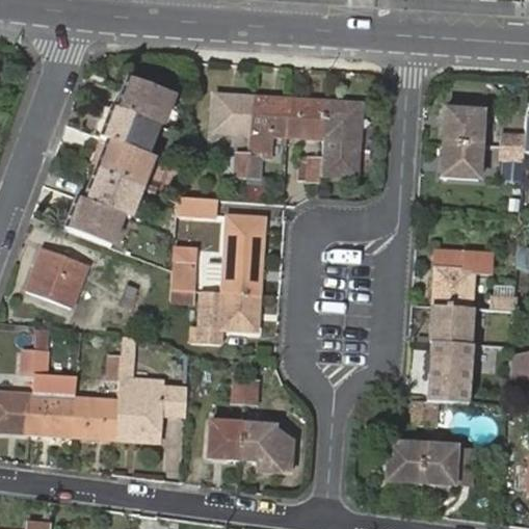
[(162,124),(166,125),(178,93),(130,75),(117,107),(162,124)]
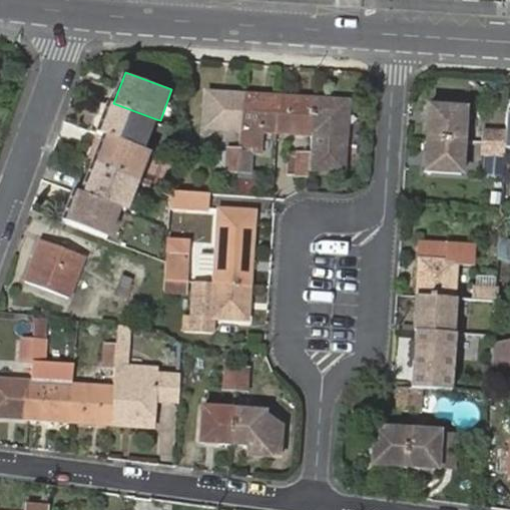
[(243,127),(245,91),(210,89),(208,125),(243,127)]
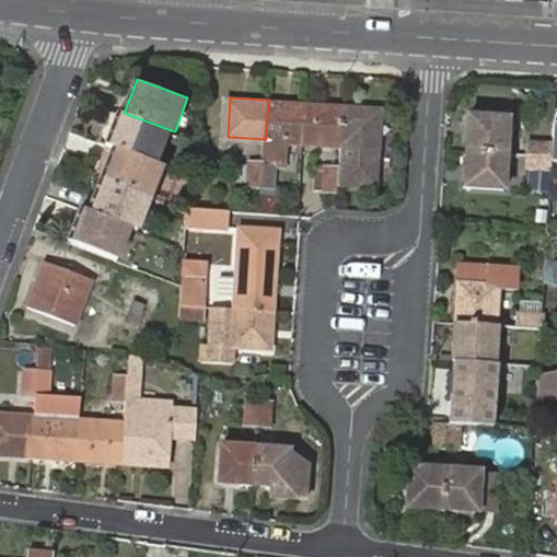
[(308,102),(268,100),(266,139),(265,160),(276,161),(289,163),(290,141),(305,141),(308,102)]
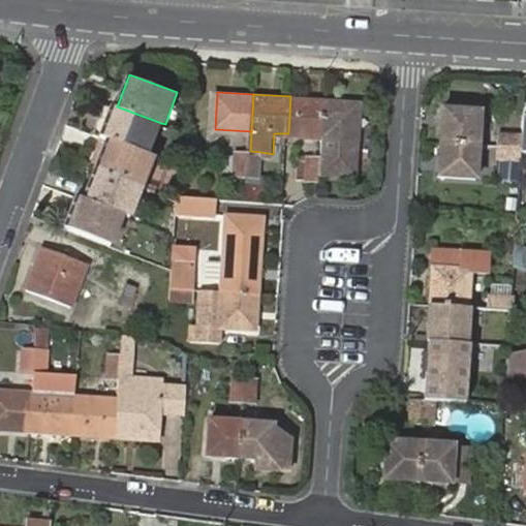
[(326,99),(290,96),(288,133),(323,135),(326,99)]
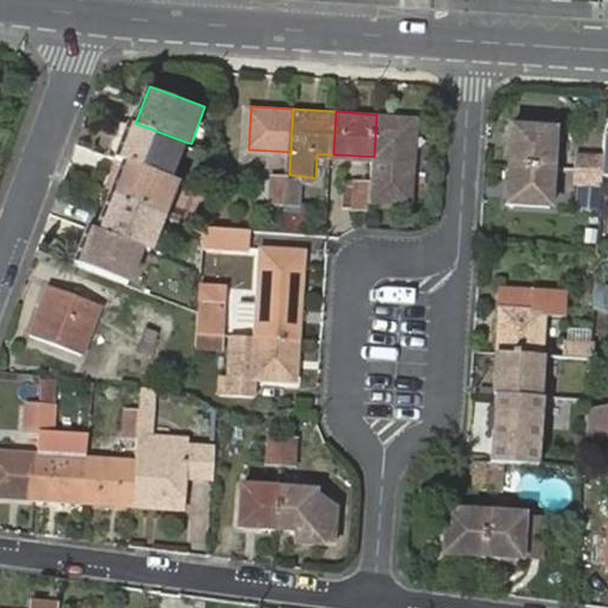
[(419,117),(376,115),(374,157),(373,180),(372,207),(384,207),(384,201),(415,203),(419,117)]
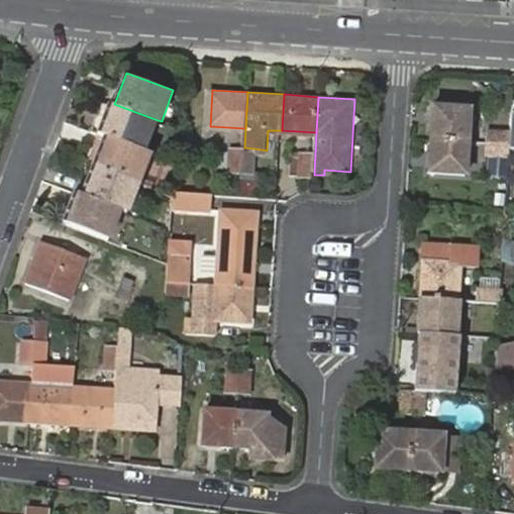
[(114,104),(111,102),(99,132),(106,134),(138,146),(145,148),(158,120),(114,104)]
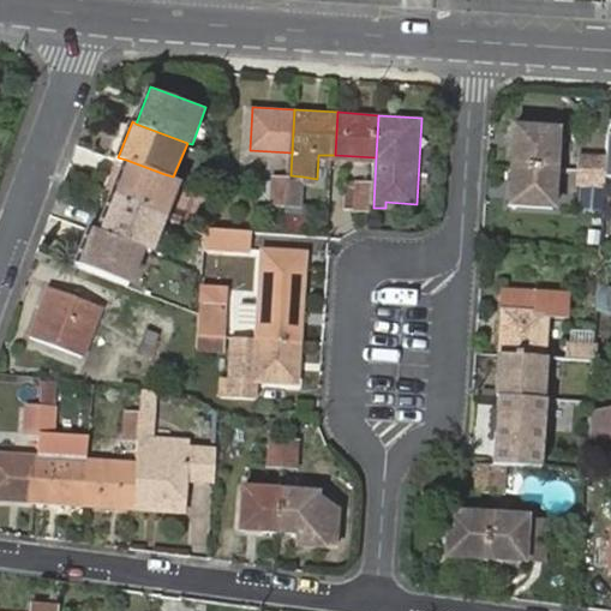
[(516,124),(515,163),(558,166),(561,127),(516,124)]
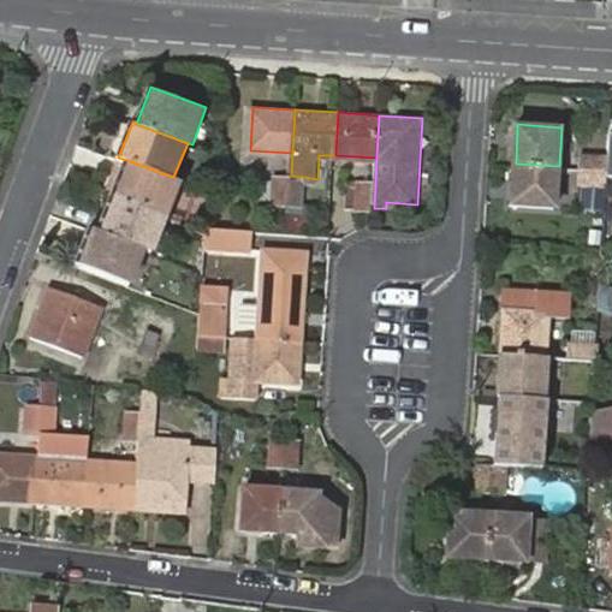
[(608,170),(610,156),(584,154),(583,167),(608,170)]
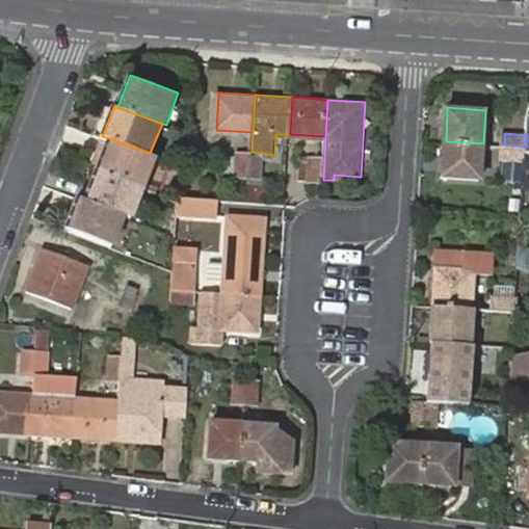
[(147,187),(157,157),(150,153),(142,151),(109,138),(101,161),(98,168),(147,187)]
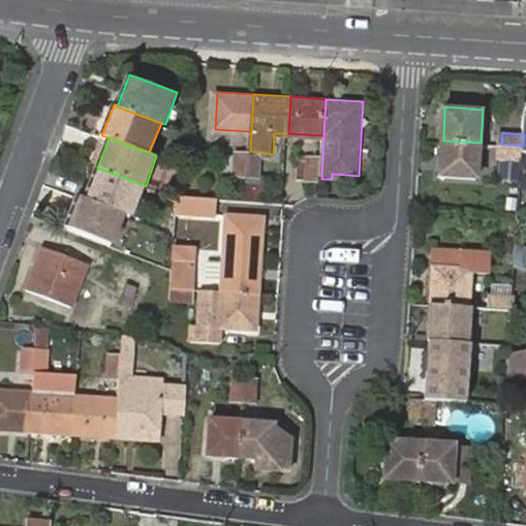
[(481,143),(443,141),(441,175),(480,177),(481,143)]
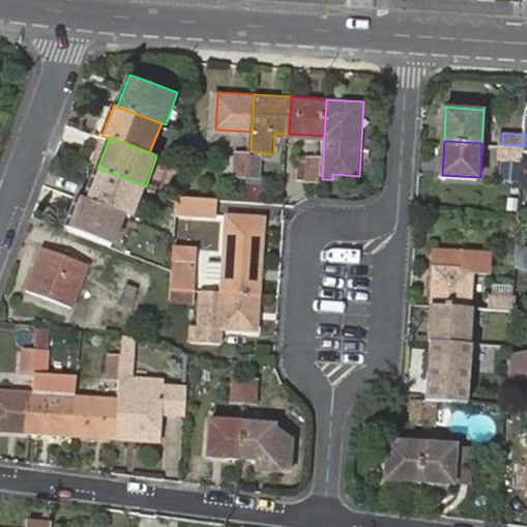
[(524,150),(524,146),(502,144),(502,156),(509,156),(523,157),(524,157),(524,150)]
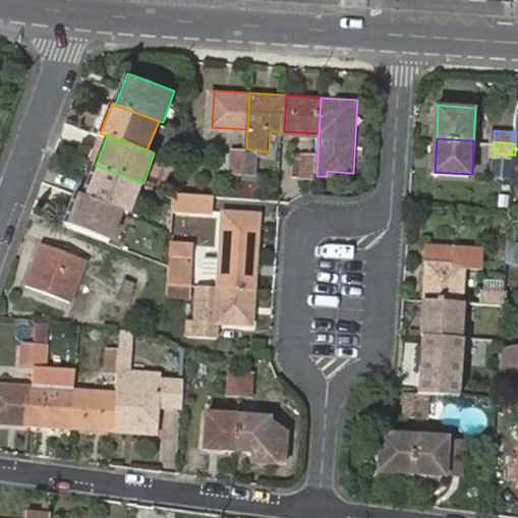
[(245,171),(246,149),(235,150),(235,151),(234,168),(234,170),(245,171)]
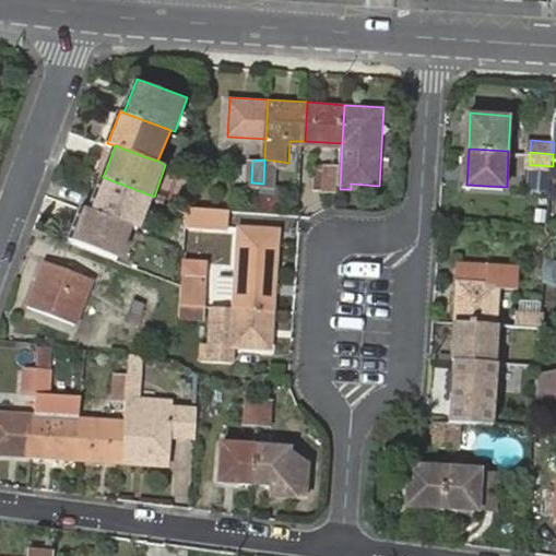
[(275,161),(264,160),(263,184),(265,184),(274,185),(275,161)]
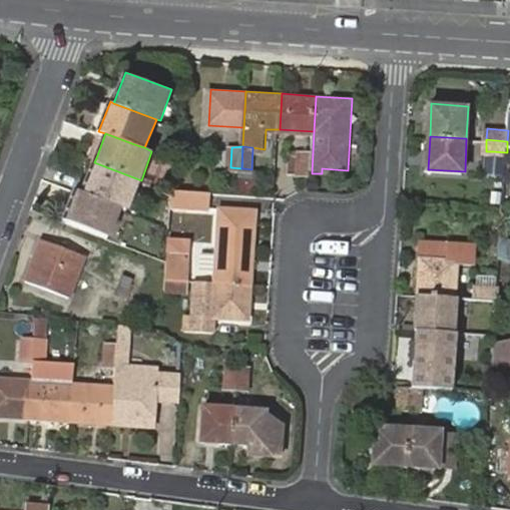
[(231,148),(216,147),(216,164),(230,165),(231,148)]
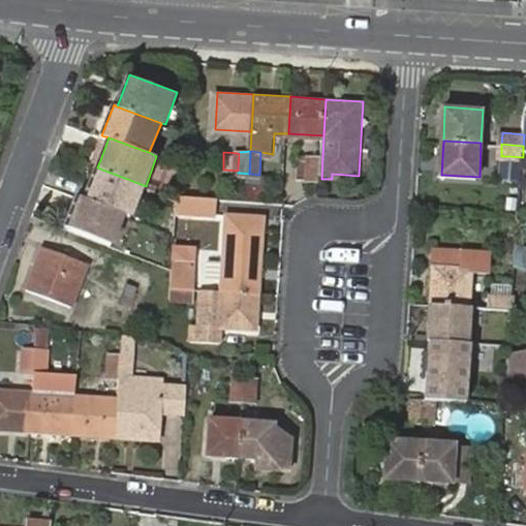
[(310,178),(311,156),(311,154),(301,154),(300,177),(310,178)]
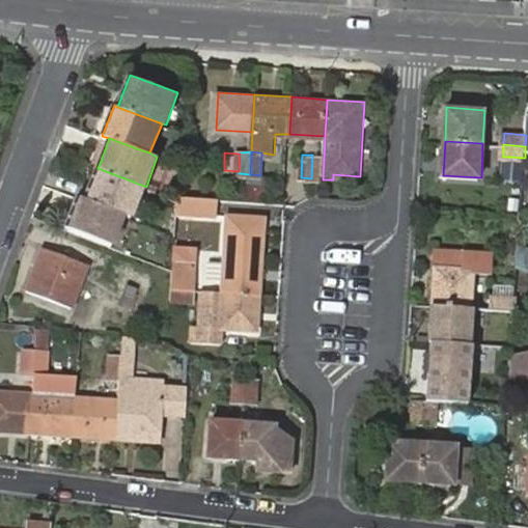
[(323,179),(324,157),(312,157),(311,178),(323,179)]
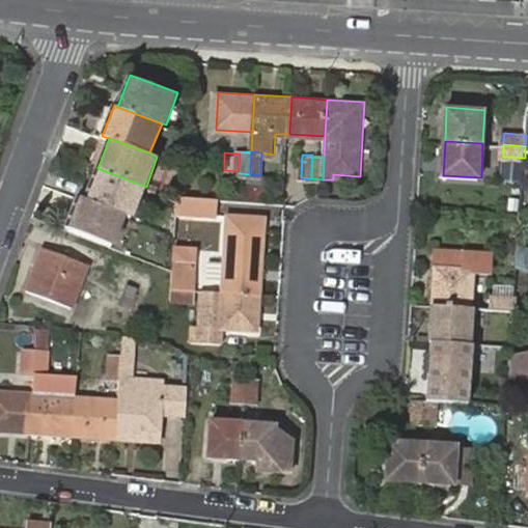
[(524,158),(510,157),(510,168),(523,169),(524,158)]
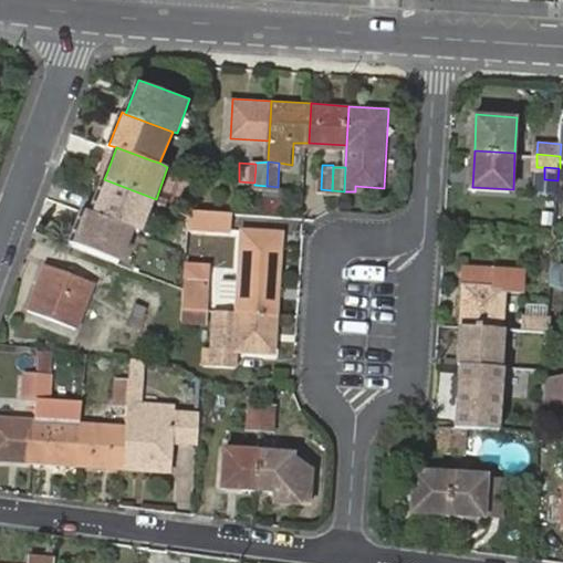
[(137,229),(145,232),(156,199),(104,179),(101,188),(92,212),(137,229)]
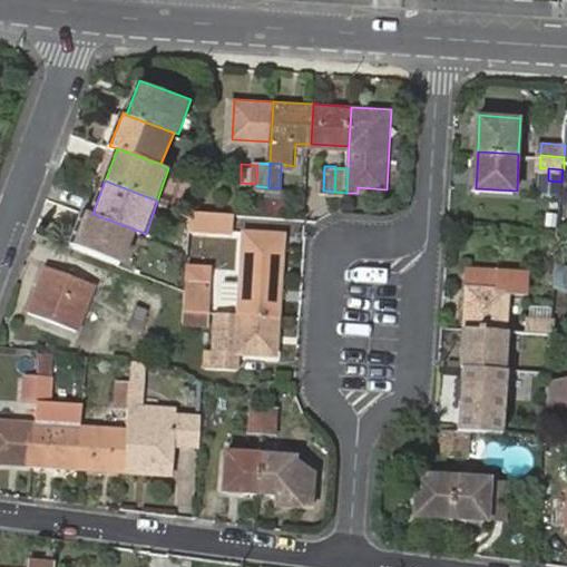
[(286,188),(280,188),(271,187),(269,212),(285,212),(286,188)]
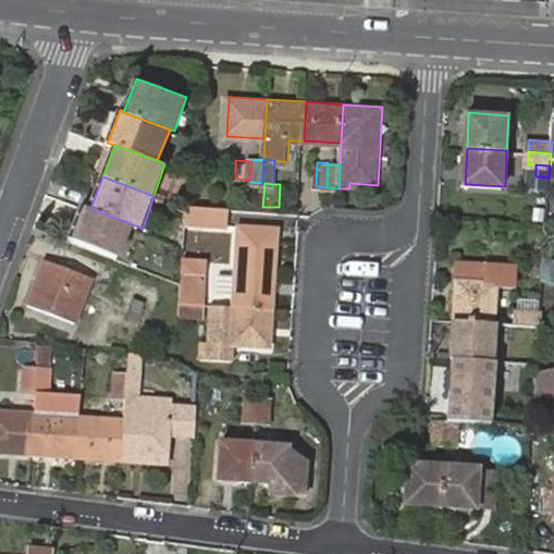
[(225,229),(226,206),(184,202),(183,224),(225,229)]
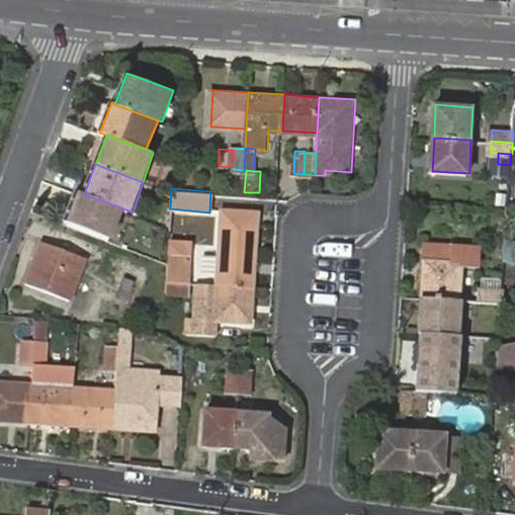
[(65,222),(112,240),(125,209),(84,194),(77,191),(65,222)]
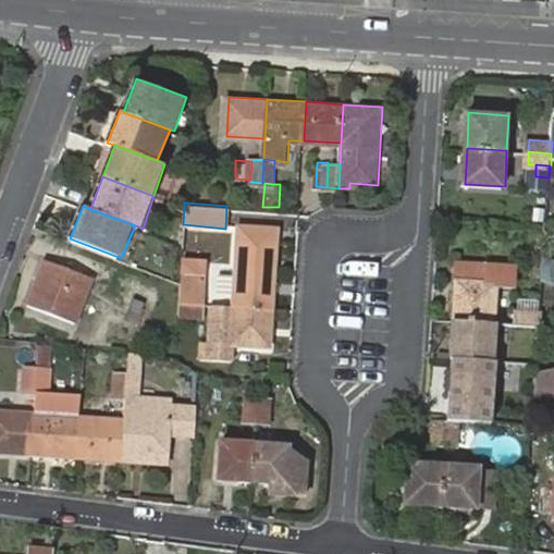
[(95,277),(47,258),(31,304),(78,321),(95,277)]
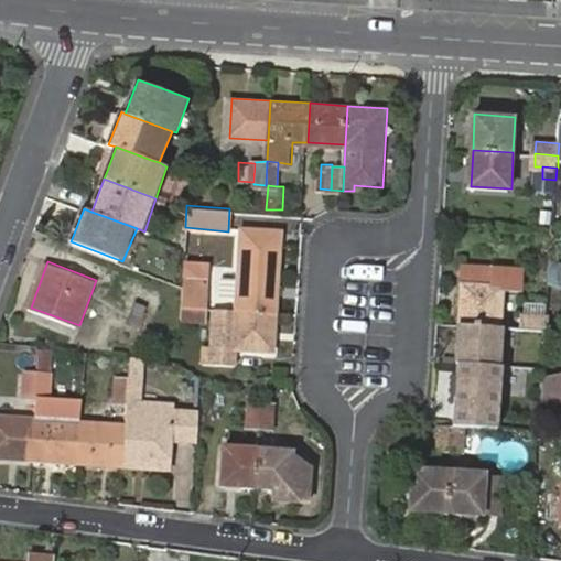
[(466,265),(464,283),(495,286),(495,267),(466,265)]
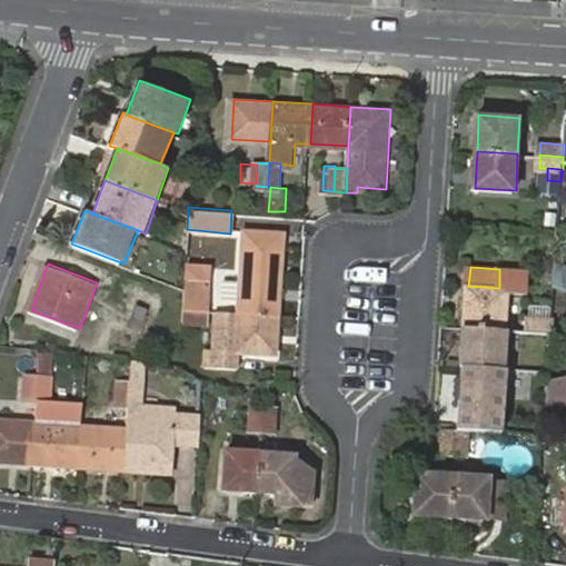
[(468,286),(466,325),(507,328),(509,289),(518,289),(519,270),(499,269),(499,288),(468,286)]
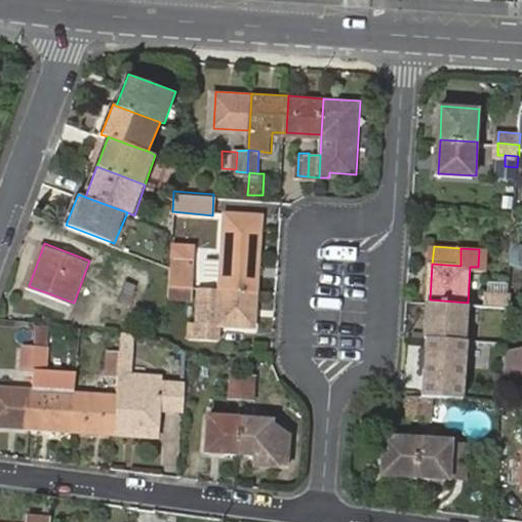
[(521,249),(513,248),(512,263),(521,266),(521,249)]
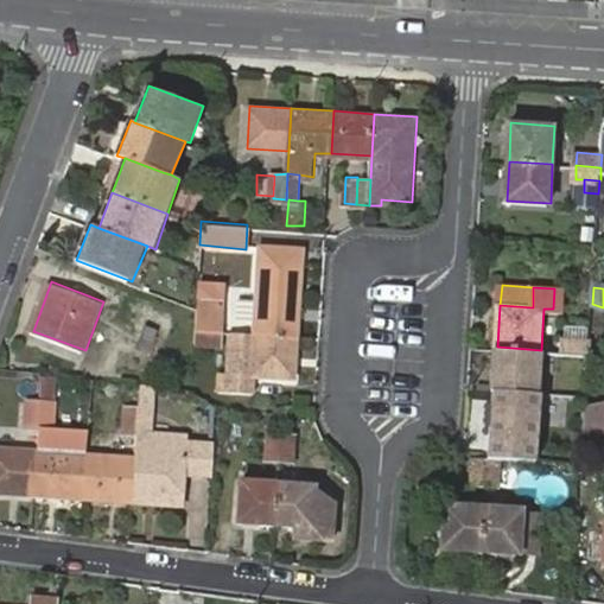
[(256,332),(299,336),(303,293),(259,291),(256,332)]
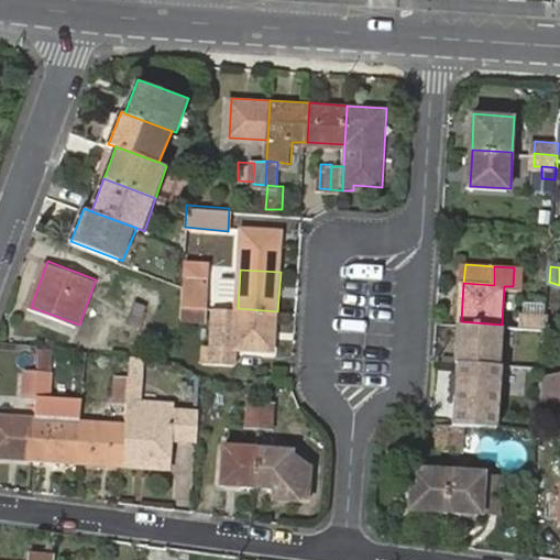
[(185,293),(208,294),(209,280),(186,277),(185,285),(185,293)]
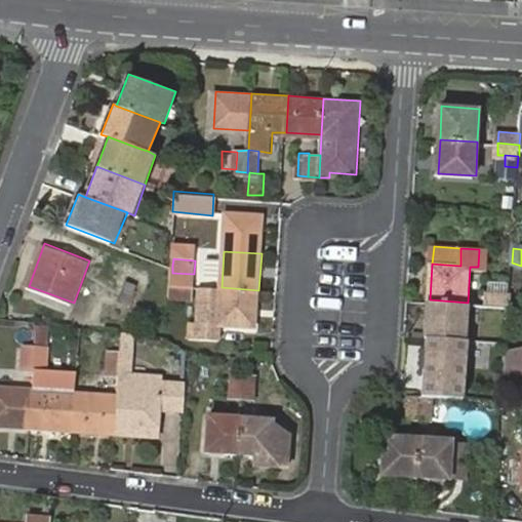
[(171,284),(193,285),(194,274),(172,273),(171,284)]
